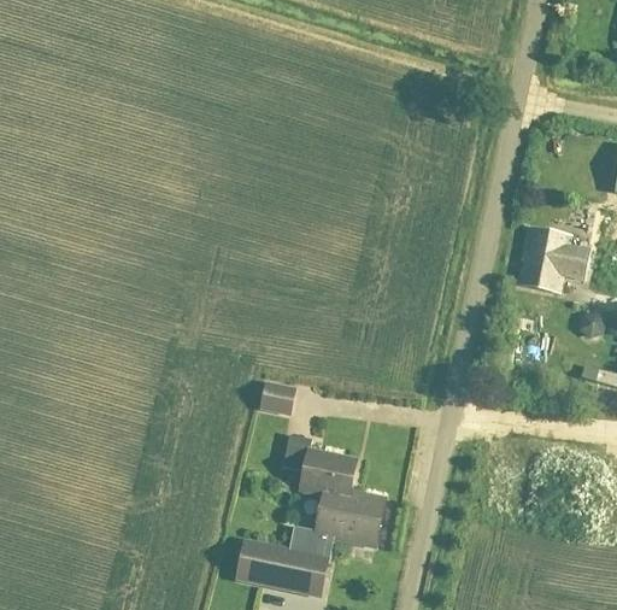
[(568,245),(570,234),(527,226),(516,283),(558,292),(562,274),(583,277),(588,250),(568,245)]
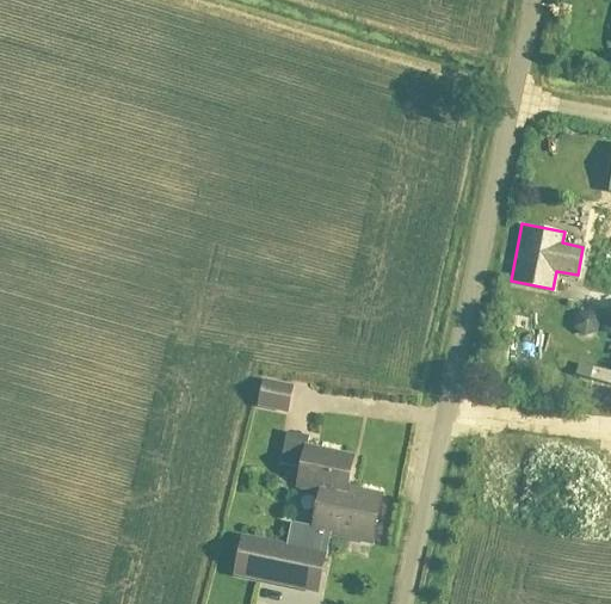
[(285,408),(290,384),(263,378),(258,402),(285,408)]
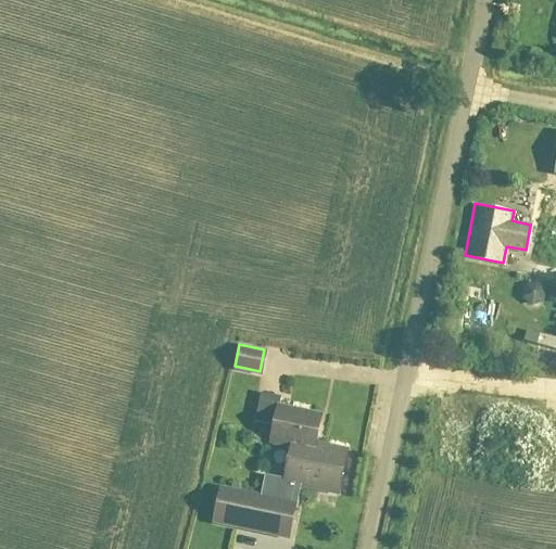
[(314,441),(320,411),(278,403),(270,441),(291,445),(283,479),(291,480),(291,479),(299,481),(336,489),(345,447),(314,441)]
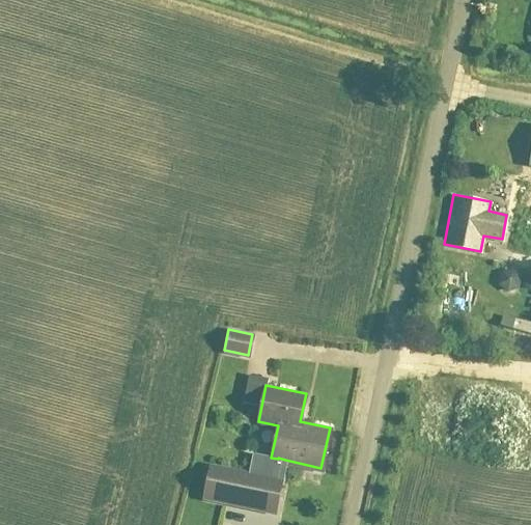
[(259,474),(280,479),(285,460),(278,458),(278,459),(271,458),(252,453),(248,472),(210,464),(202,496),(252,506),(259,474)]
